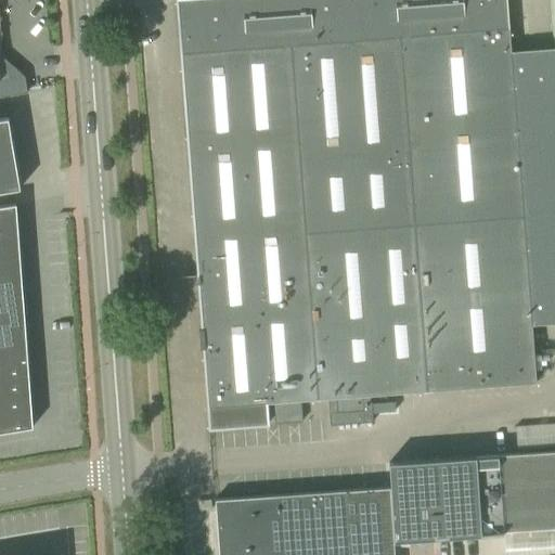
[(0,0),(0,97),(25,92),(21,63),(0,56),(0,0)]
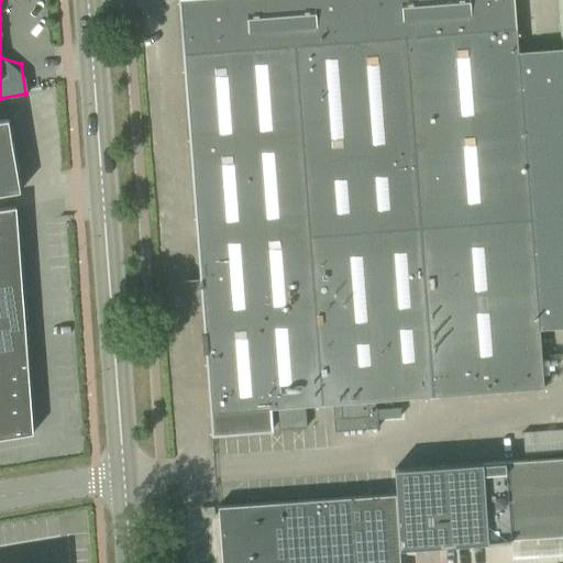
[(562,46),(560,47),(518,51),(514,0),(178,0),(212,434),(272,430),(269,409),(276,408),(278,429),(306,427),(305,406),(332,404),(334,431),(378,428),(376,400),(543,388),(539,329),(562,327),(562,46)]
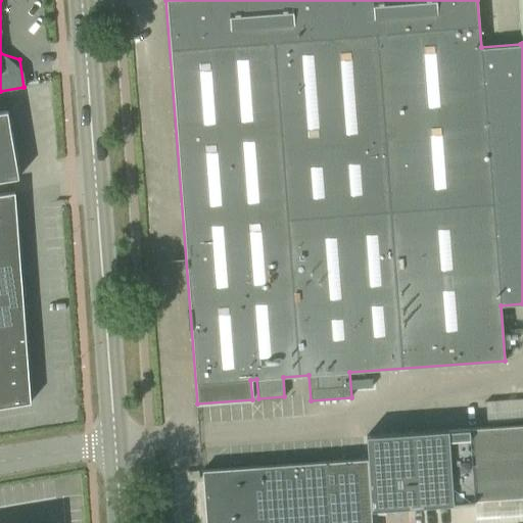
[(0,180),(18,178),(7,111),(0,111),(0,180)]
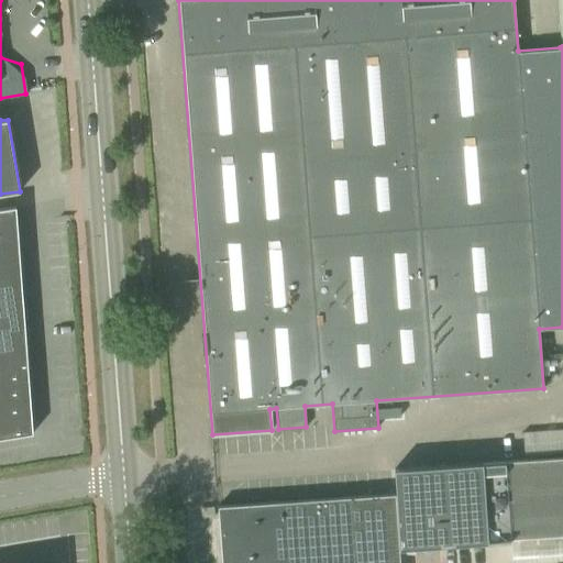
[(0,209),(0,438),(33,433),(15,207),(0,209)]
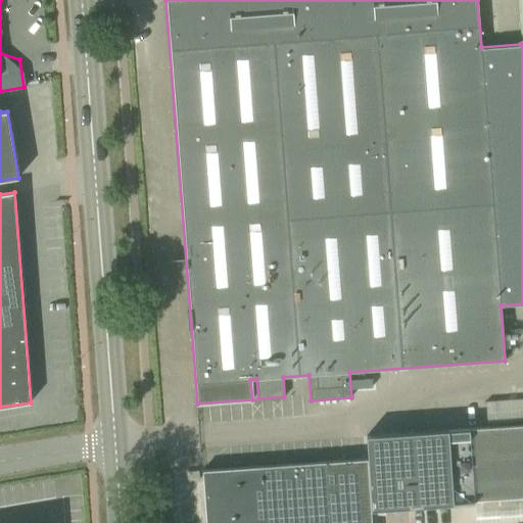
[(522,424),(447,430),(453,502),(522,496),(522,424)]
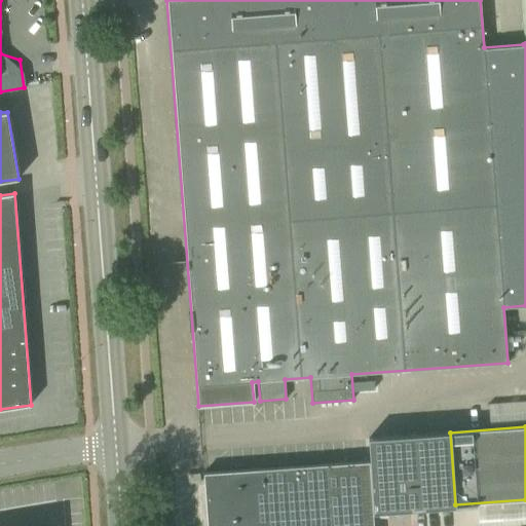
[(328,464),(203,473),(207,525),(373,525),(369,461),(328,464)]
